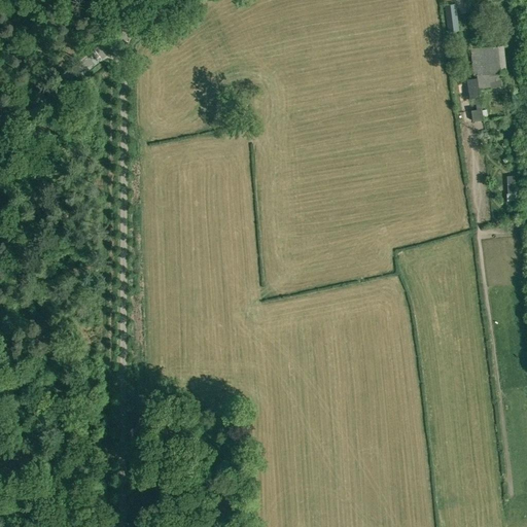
[(445,5),(449,32),(459,30),(455,4),(445,5)]
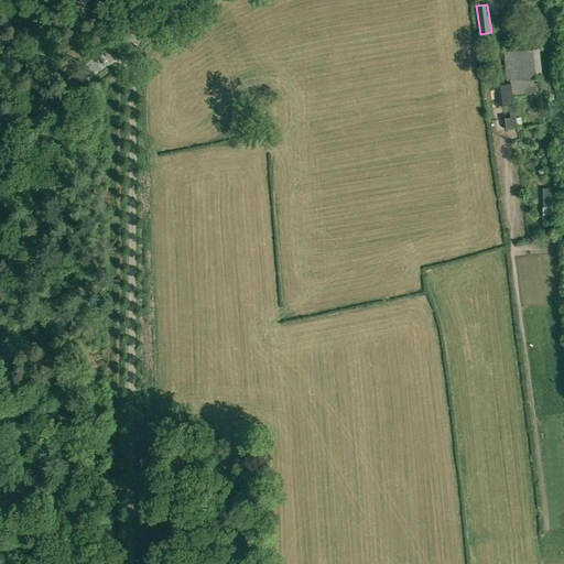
[(147,34),(154,45),(167,35),(160,24),(147,34)]
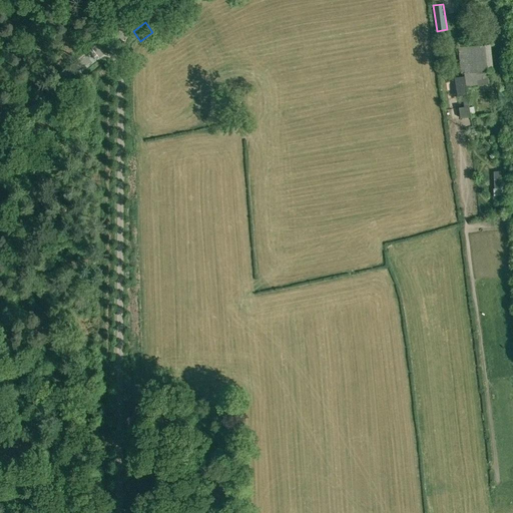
[(461,72),(461,73),(489,70),(493,70),(490,43),(458,47),(461,72)]
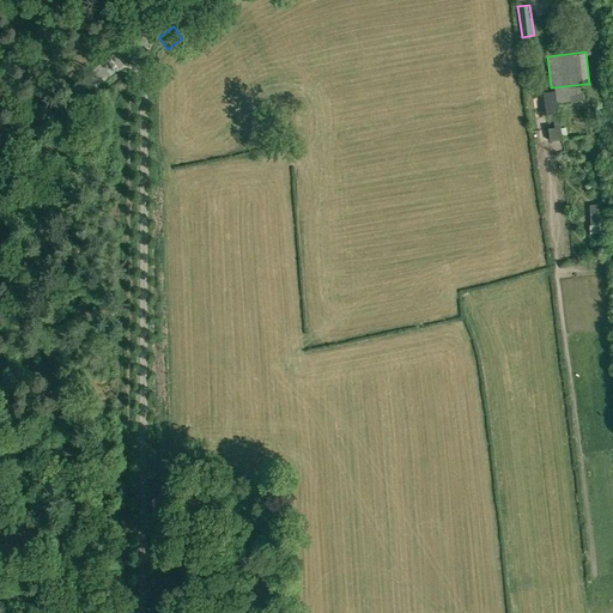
[(126,67),(131,72),(145,58),(141,53),(126,67)]
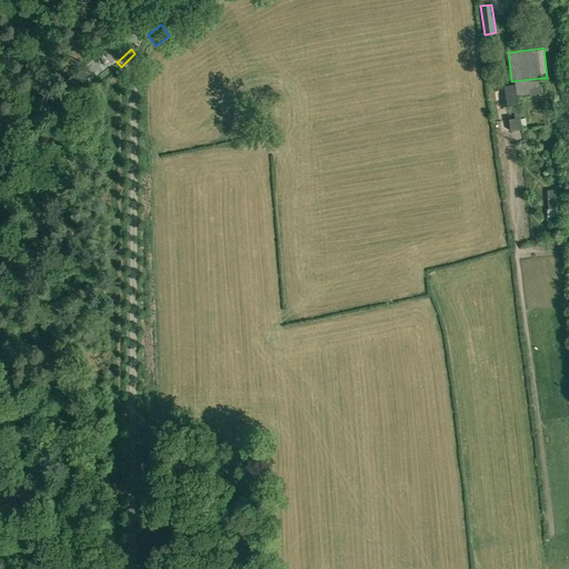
[(545,92),(542,78),(511,81),(511,80),(492,82),(500,136),(522,132),(517,96),(531,95),(545,92)]
